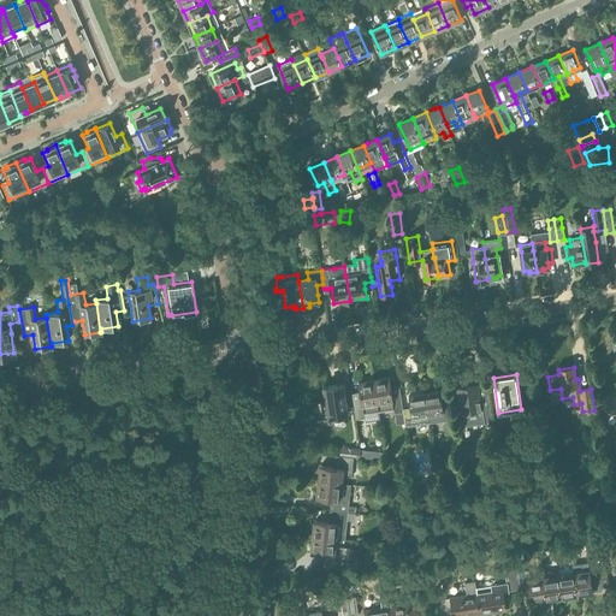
[(392,394),(390,377),(373,379),(377,401),(378,412),(394,409),(395,413),(403,412),(401,392),(392,394)]
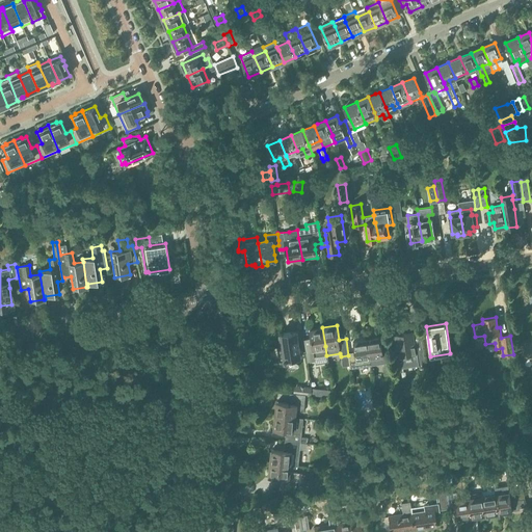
[(315,357),(326,355),(325,346),(322,327),(310,329),(312,344),(306,345),(308,362),(316,361),(315,357)]
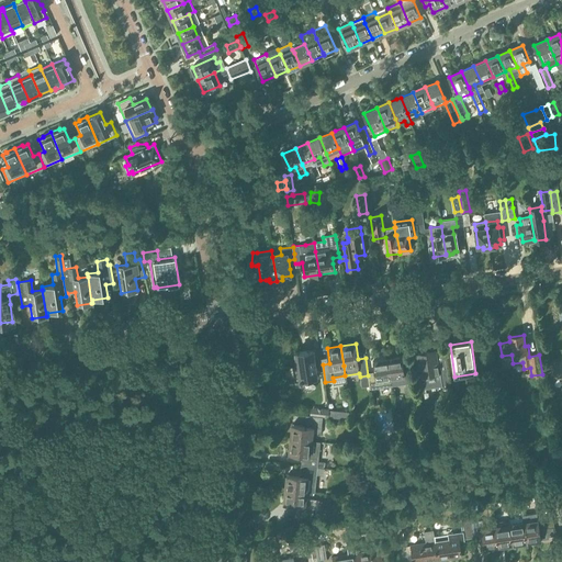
[(298,381),(317,378),(313,349),(296,352),(299,364),(295,364),(298,381)]
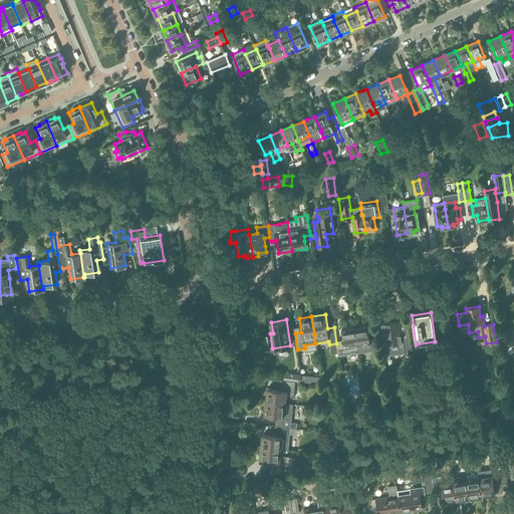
[(400,325),(399,321),(382,323),(386,343),(387,355),(405,352),(406,356),(412,355),(407,324),(400,325)]
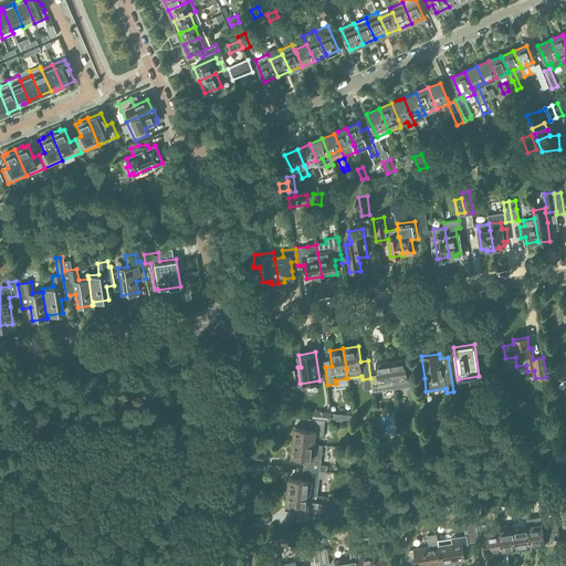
[(405,358),(389,362),(394,388),(394,389),(408,387),(410,398),(418,397),(415,371),(407,373),(405,358)]
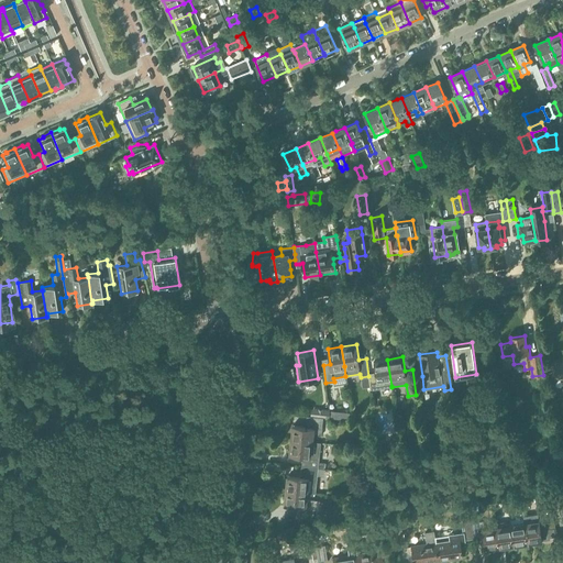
[(371,390),(392,387),(392,386),(387,360),(374,361),(376,375),(368,376),(371,390)]
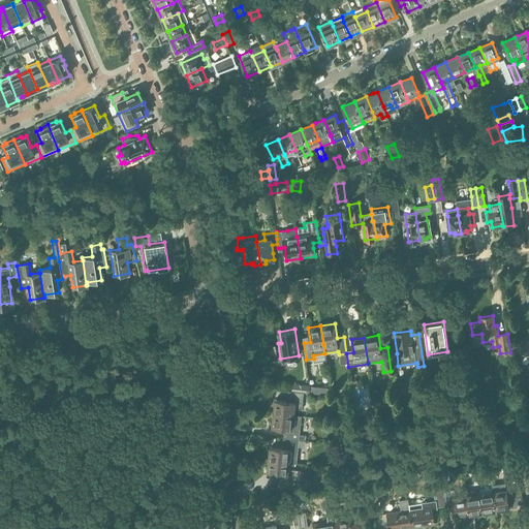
[(468,353),(475,352),(474,343),(466,345),(468,353)]
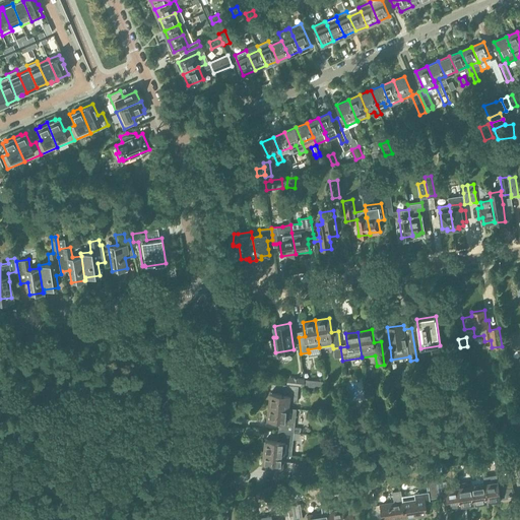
[(286,385),(299,386),(304,386),(305,379),(287,378),(286,385)]
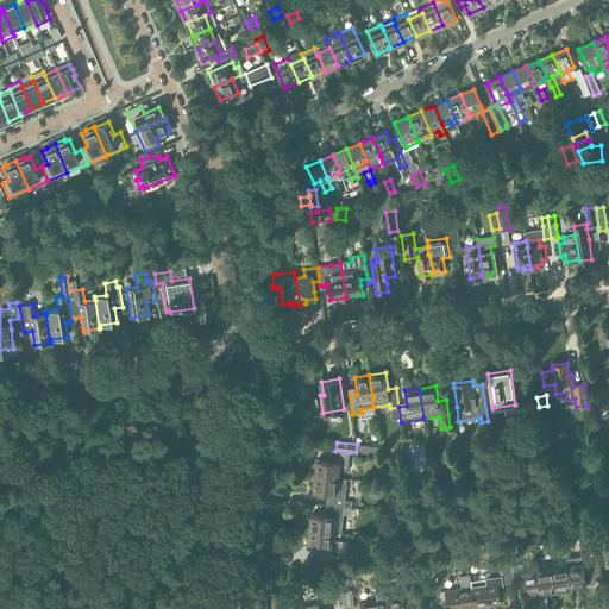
[(350,452),(336,451),(336,450),(333,462),(316,460),(315,475),(339,477),(339,470),(347,471),(350,452)]
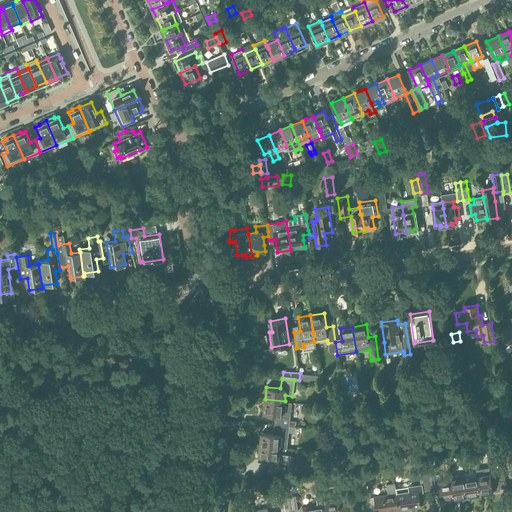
[(289,425),(296,426),(296,421),(290,421),(292,402),(284,402),(285,401),(265,399),(263,413),(278,414),(277,424),(289,425)]
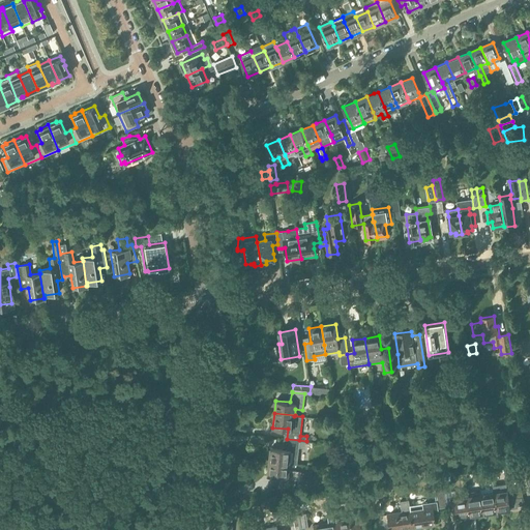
[(377,440),(375,430),(359,433),(361,442),(377,440)]
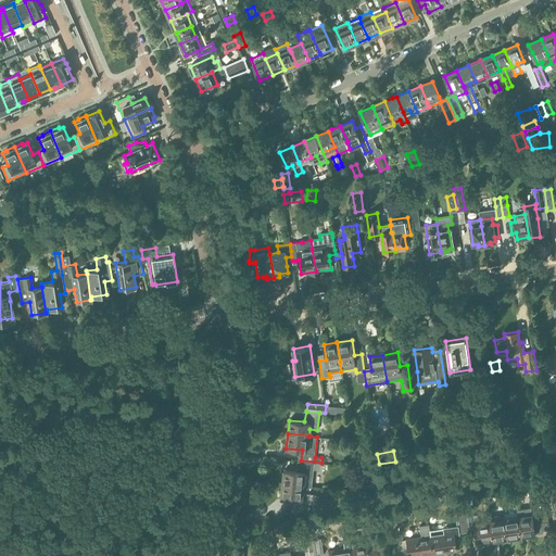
[(320,468),(321,463),(314,462),(301,460),(300,471),(283,470),(282,483),(304,485),(304,487),(312,487),(314,469),(319,469),(320,468)]
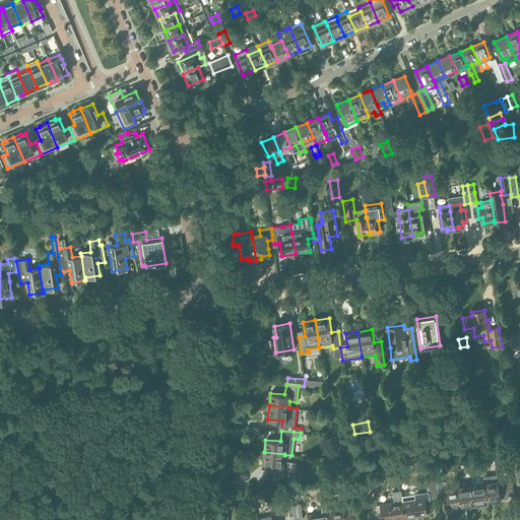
[(284,455),(284,454),(264,452),(262,465),(277,467),(276,477),(289,478),(290,462),(283,461),(284,455)]
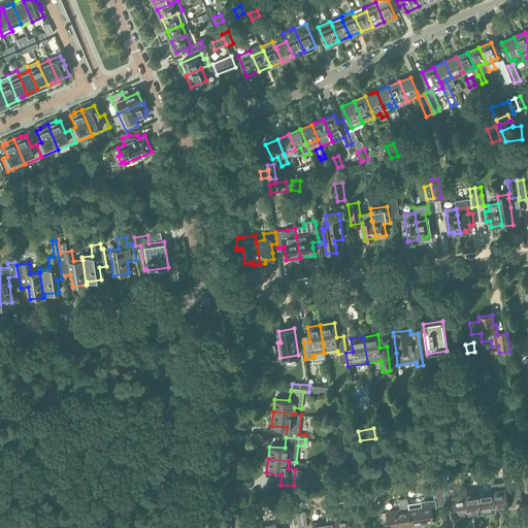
[(437,474),(438,467),(426,465),(425,475),(432,476),(432,473),(437,474)]
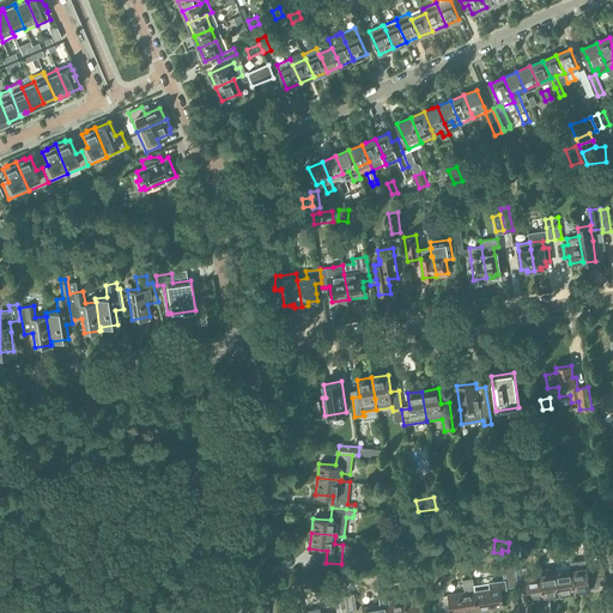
[(586,556),(587,565),(604,562),(601,553),(586,556)]
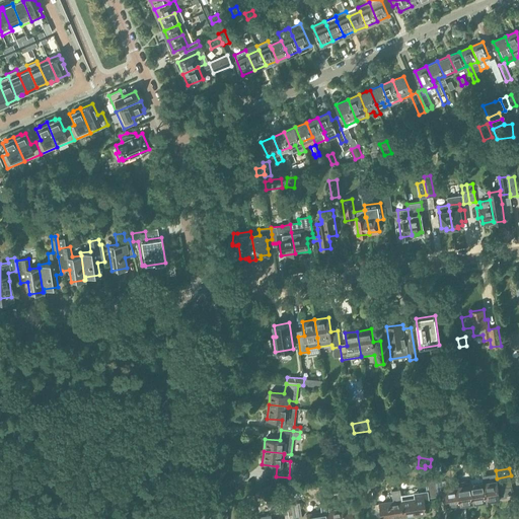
[(488,501),(485,483),(484,483),(483,477),(470,479),(471,483),(471,485),(474,503),(488,501)]
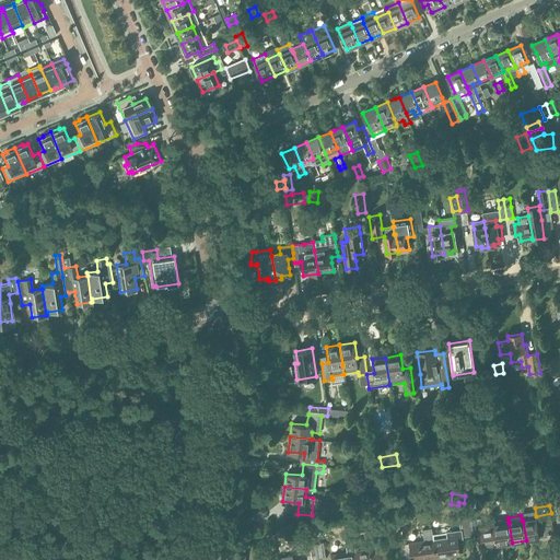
[(498,545),(494,525),(481,527),(480,518),(471,521),(474,535),(482,534),(483,547),(498,545)]
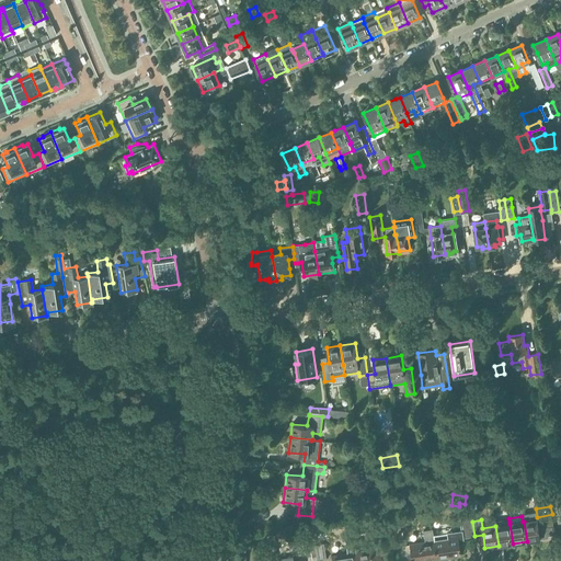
[(539,528),(538,523),(537,519),(524,522),(527,541),(540,539),(539,528)]
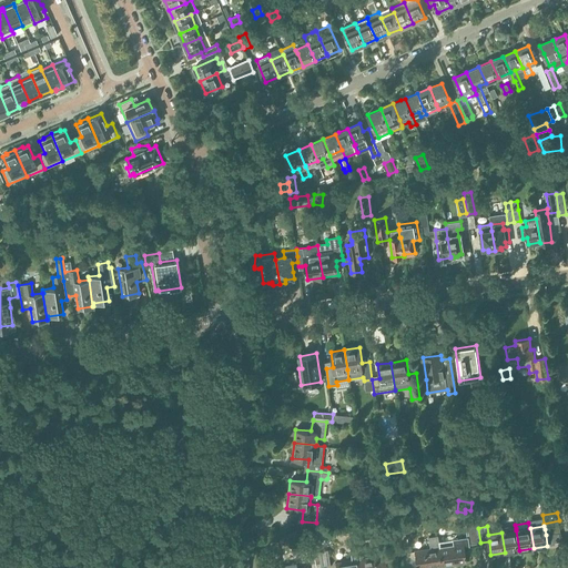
[(519,550),(516,530),(516,528),(511,529),(510,527),(500,528),(501,533),(505,553),(519,550)]
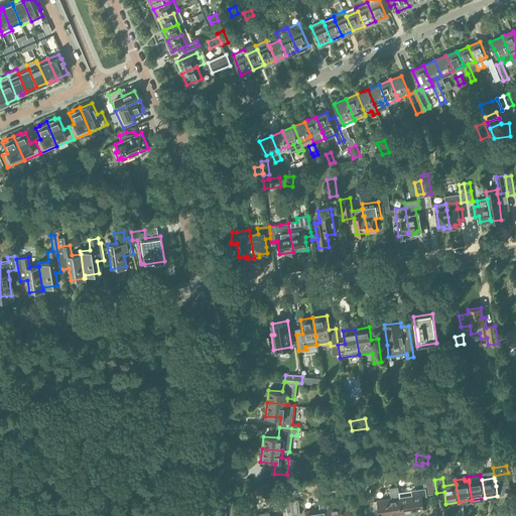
[(428,495),(436,493),(434,480),(425,481),(428,495)]
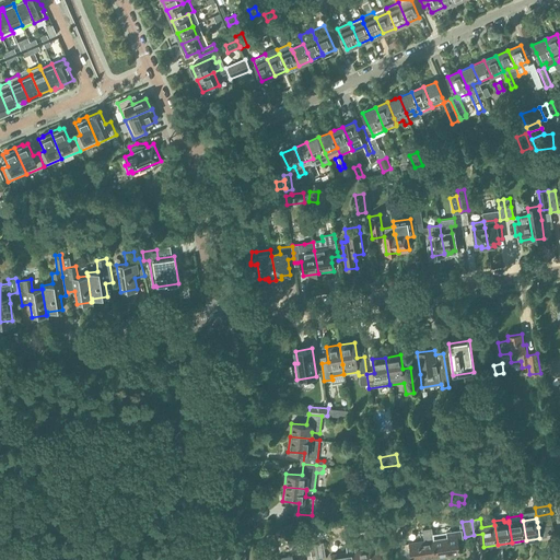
[(422,529),(424,541),(410,544),(412,559),(423,559),(436,558),(434,539),(433,539),(432,528),(422,529)]
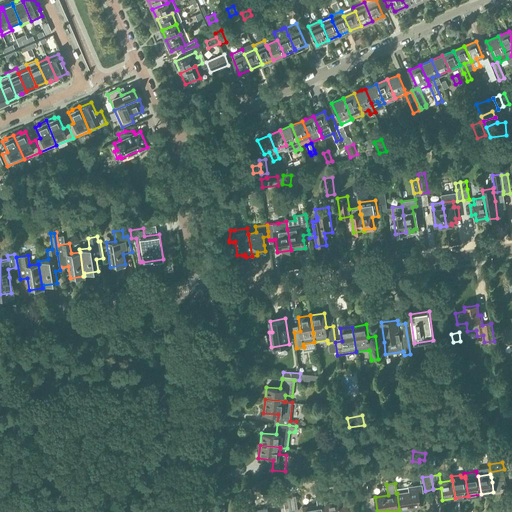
[(359,486),(361,500),(369,499),(367,485),(359,486)]
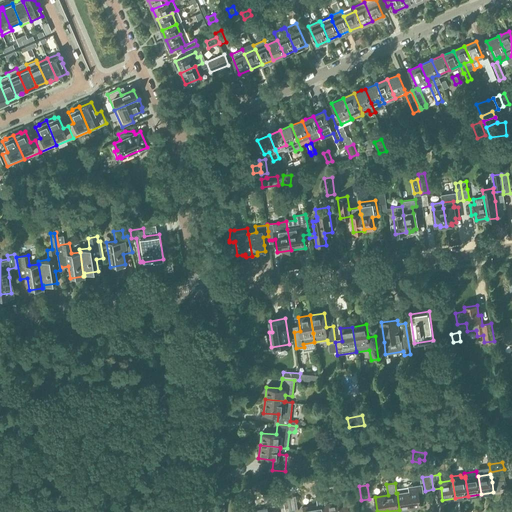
[(353,501),(361,500),(359,486),(351,487),(353,501)]
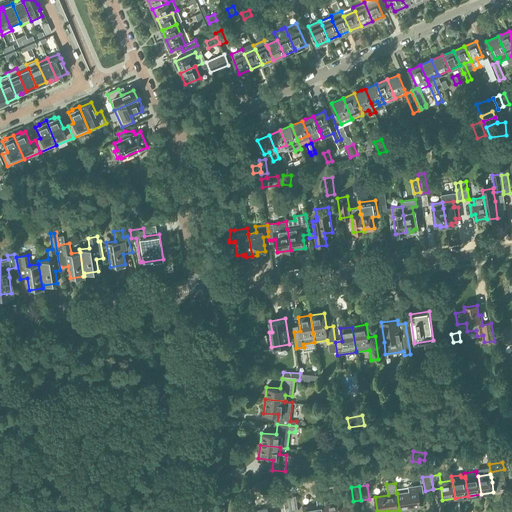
[(397,493),(399,510),(421,507),(418,490),(397,493)]
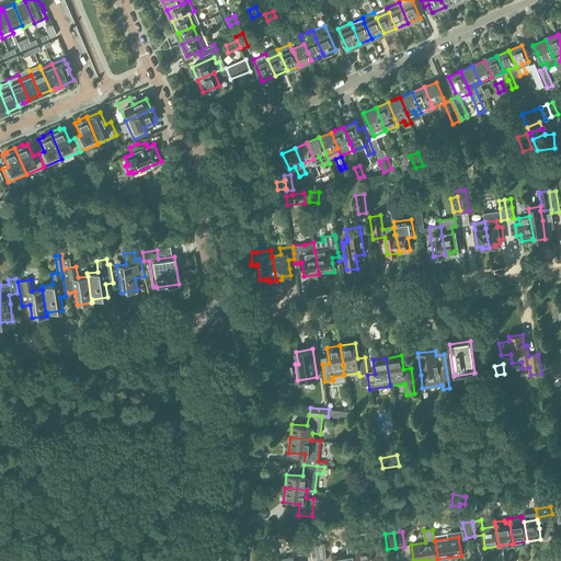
[(235,551),(245,552),(247,545),(236,544),(235,551)]
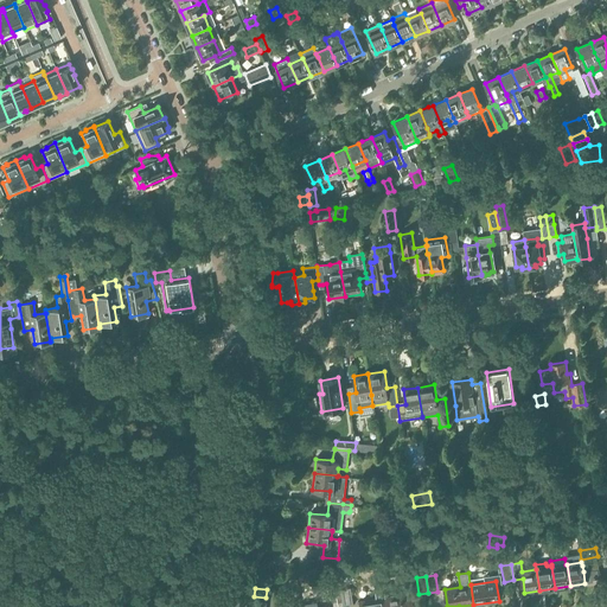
[(351,588),(342,589),(344,606),(353,605),(351,588)]
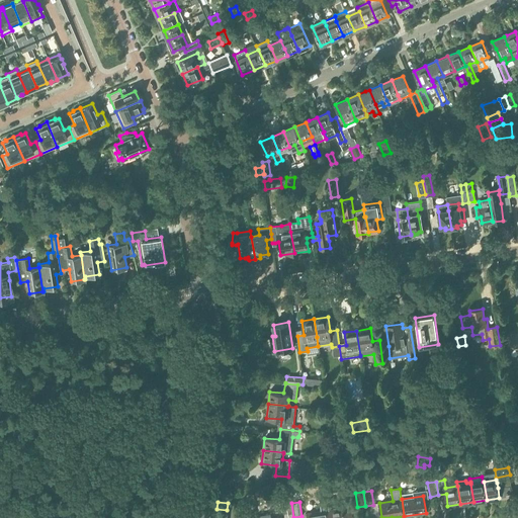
[(293,517),(291,503),(282,504),(285,517),(293,517)]
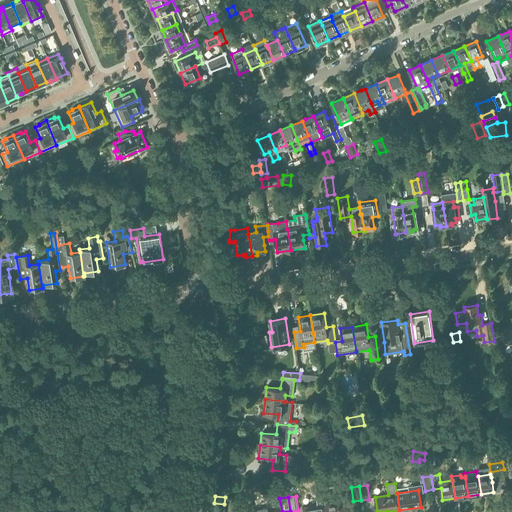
[(325,504),(326,511),(348,511),(347,501),(325,504)]
